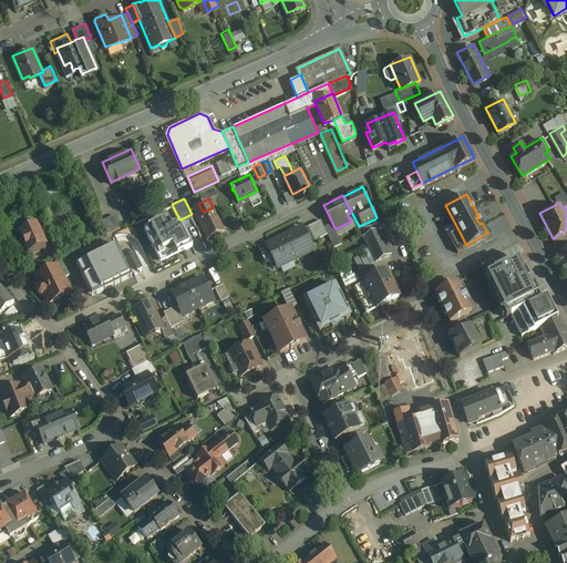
[(203,212),(197,215),(207,235),(223,227),(213,207),(203,212)]
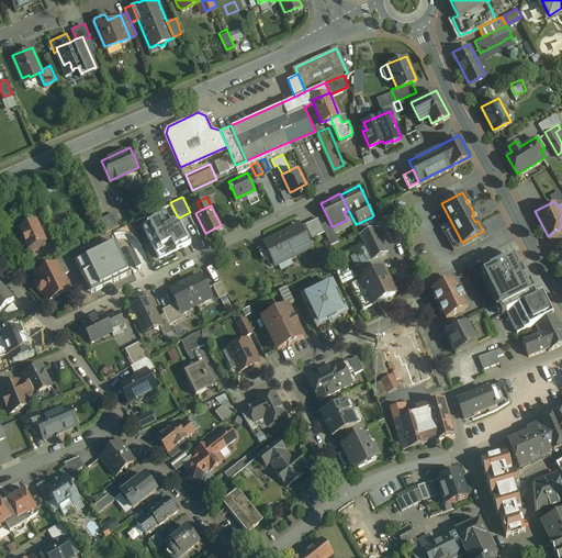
[(113,211),(100,216),(105,230),(119,224),(113,211)]
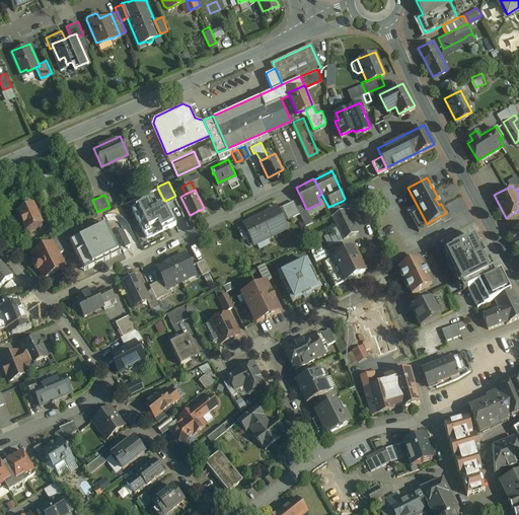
[(149,199),(132,207),(143,229),(145,228),(149,236),(176,223),(165,201),(164,201),(163,202),(162,200),(158,202),(159,204),(153,207),(149,199)]
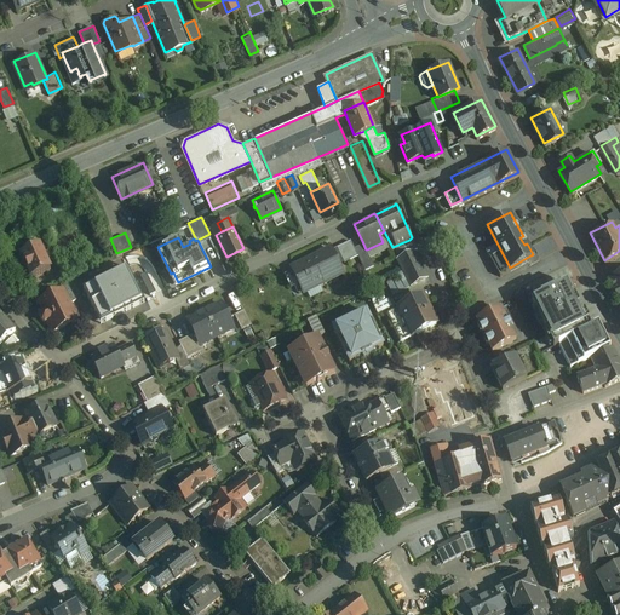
[(350,237),(337,245),(344,259),(357,253),(354,245),(350,237)]
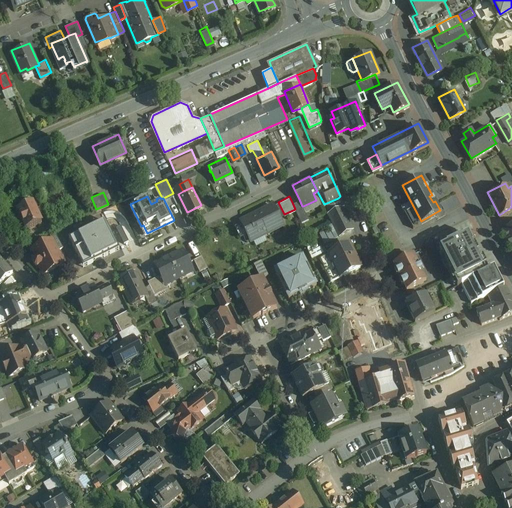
[(352,227),(338,198),(324,204),(328,211),(328,212),(339,233),(352,227)]
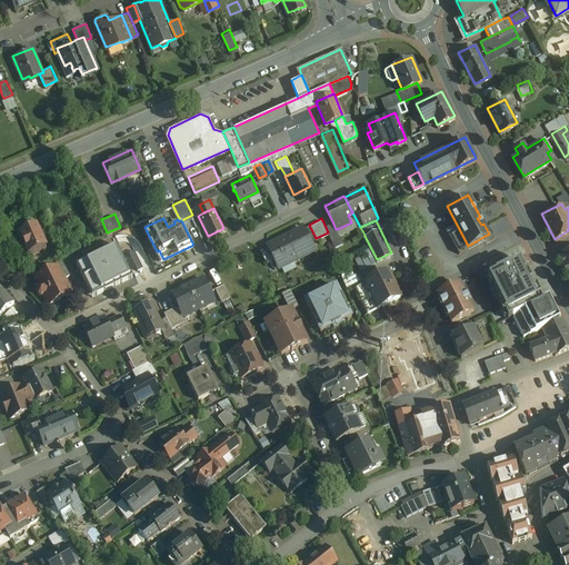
[(336,229),(332,221),(325,225),(328,233),(331,238),(339,235),(337,229),(336,229)]
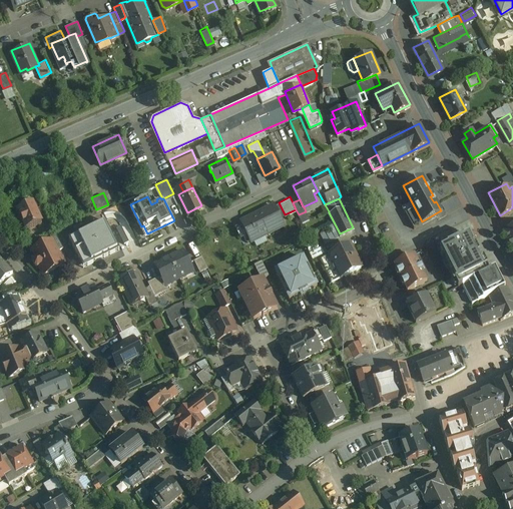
[(32,200),(17,207),(26,227),(41,220),(32,200)]
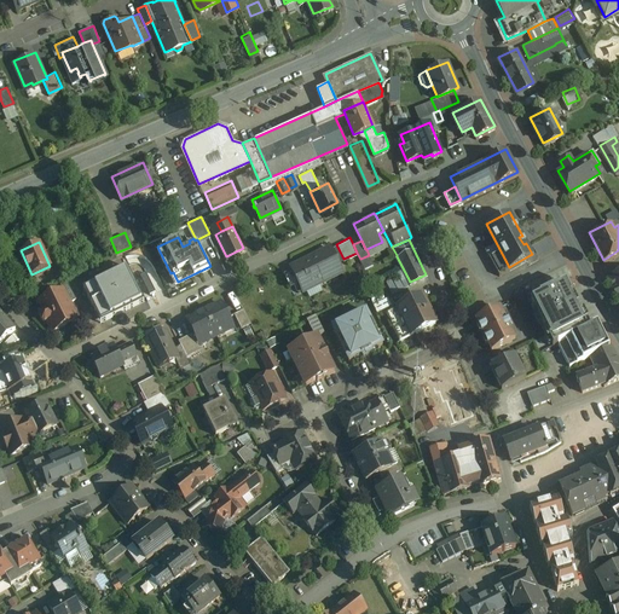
[(329,245),(290,264),(304,289),(342,270),(329,245)]
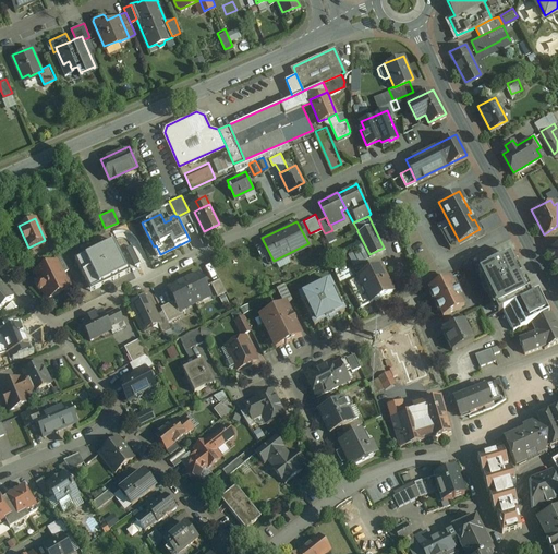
[(557,242),(547,249),(557,269),(557,242)]
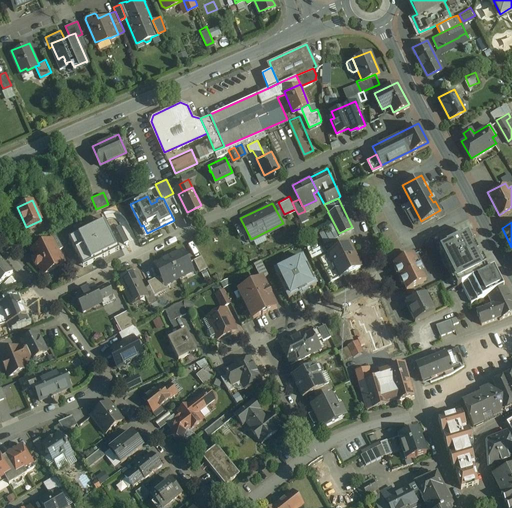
[(66,224),(55,230),(63,245),(63,246),(71,242),(70,240),(77,236),(72,226),(68,228),(66,224)]
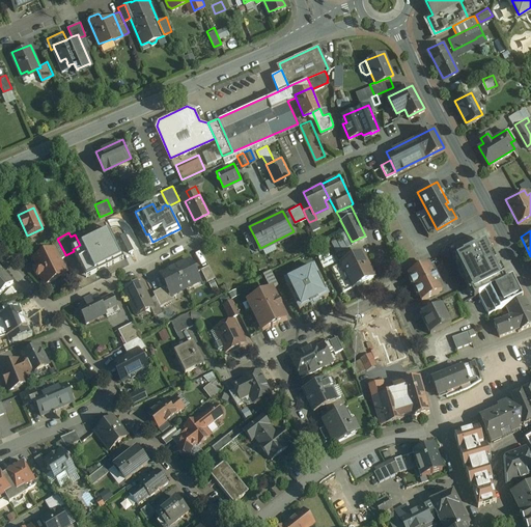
[(105,233),(88,242),(93,253),(85,257),(90,268),(99,265),(100,264),(102,265),(105,262),(106,261),(109,259),(111,260),(113,258),(115,257),(116,256),(112,248),(115,246),(109,232),(106,234),(105,233)]
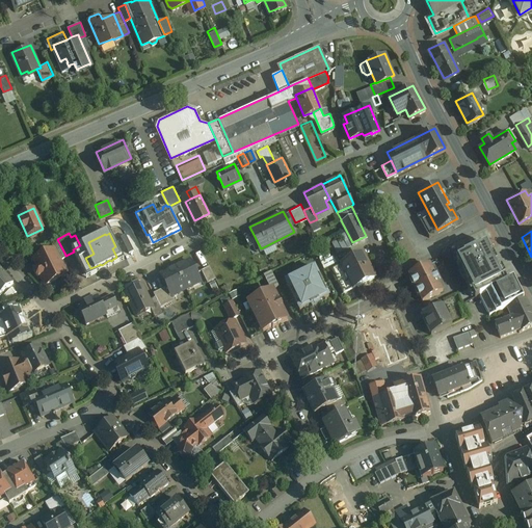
[(348,244),(343,235),(338,238),(342,247),(348,244)]
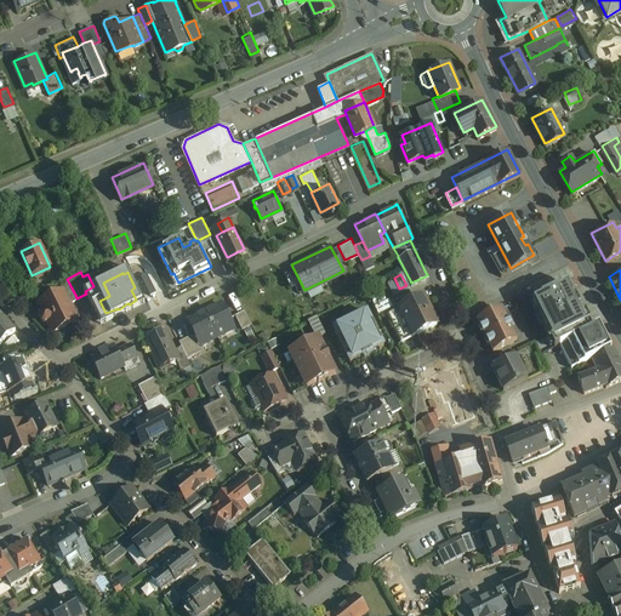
[(399,289),(393,277),(387,279),(393,291),(399,289)]
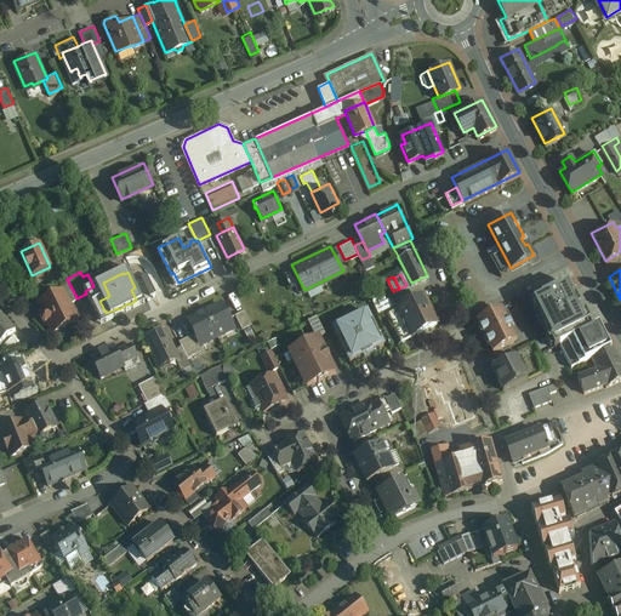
[(77,297),(67,279),(60,281),(62,287),(63,287),(69,301),(77,297)]
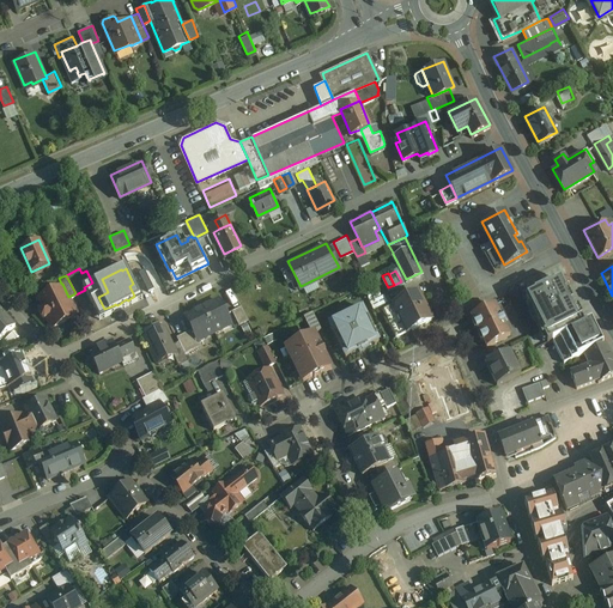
[(565,330),(581,322),(559,278),(525,295),(547,340),(552,336),(565,330)]
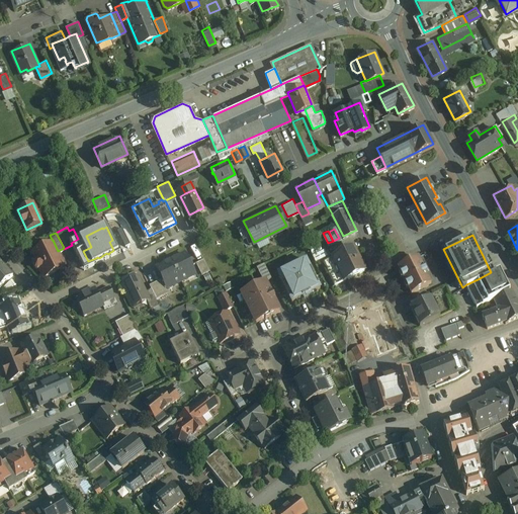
[(315,258),(326,253),(318,237),(308,242),(315,258)]
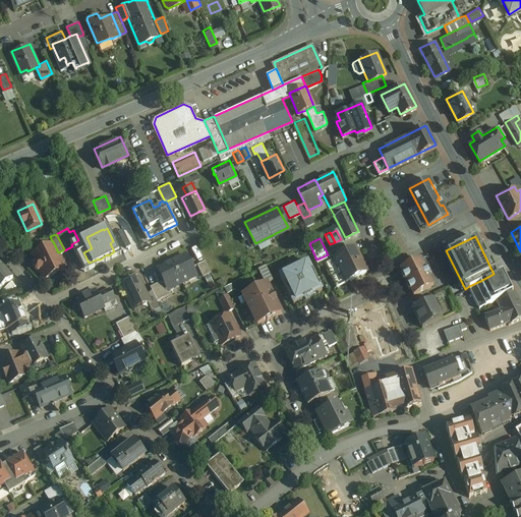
[(58,252),(53,241),(52,241),(32,251),(36,260),(32,261),(36,268),(38,269),(40,267),(45,276),(65,266),(58,252)]
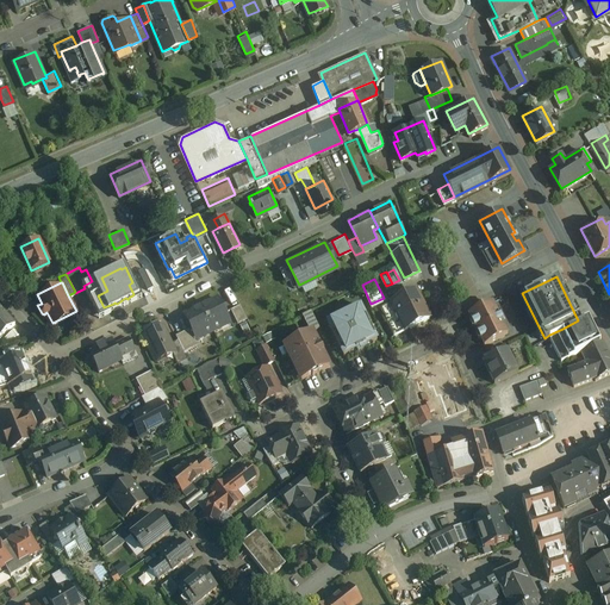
[(416,288),(380,305),(393,334),(429,316),(416,288)]
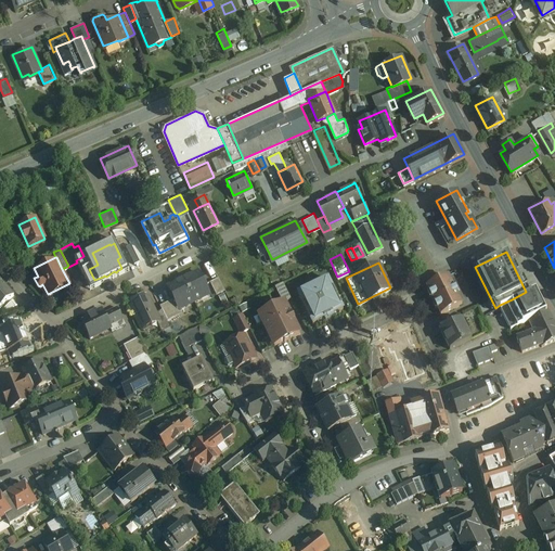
[(197,269),(191,272),(190,271),(182,276),(193,298),(202,295),(199,292),(207,289),(197,269)]
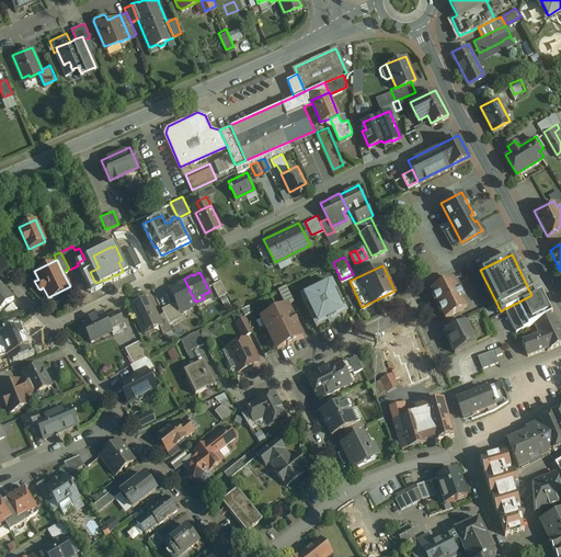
[(453,276),(431,287),(445,316),(467,305),(461,294),(462,293),(459,287),(458,288),(453,276)]
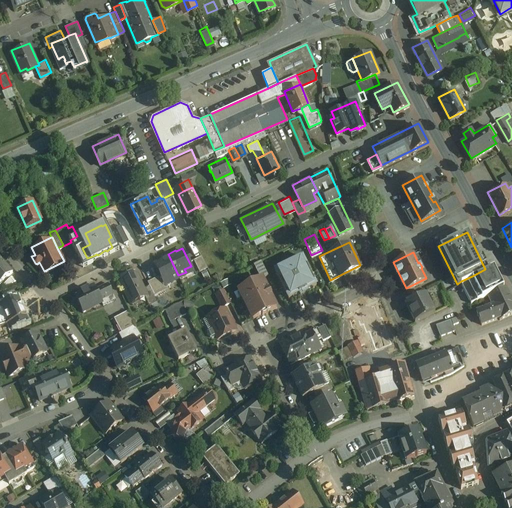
[(302,253),(274,267),(288,296),(299,291),(300,292),(306,289),(306,287),(316,282),(302,253)]
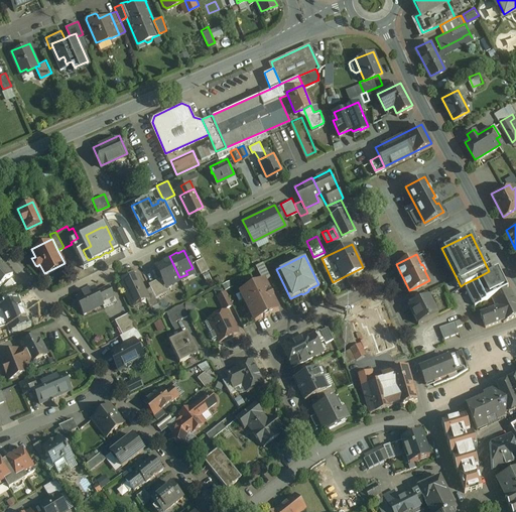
[(169,256),(161,260),(162,260),(156,263),(161,275),(164,281),(171,278),(172,281),(179,277),(169,256)]
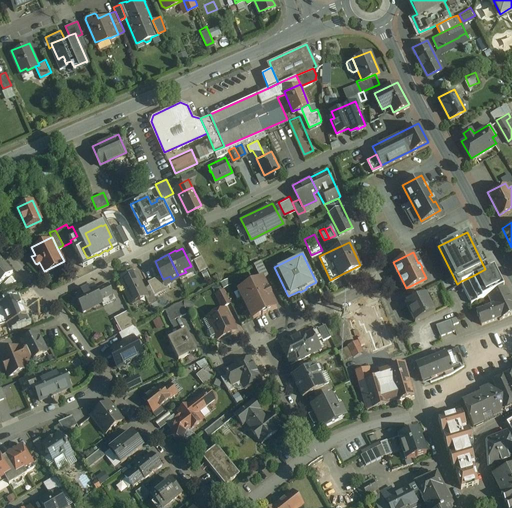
[(201,254),(193,258),(199,270),(207,266),(201,254)]
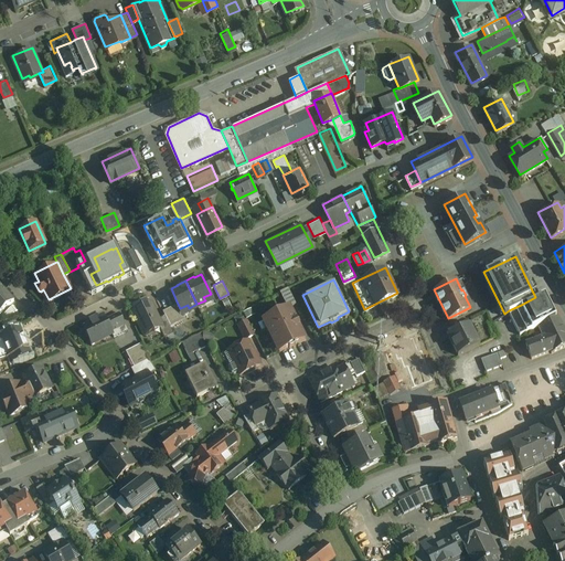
[(0,308),(13,297),(0,282),(0,308)]
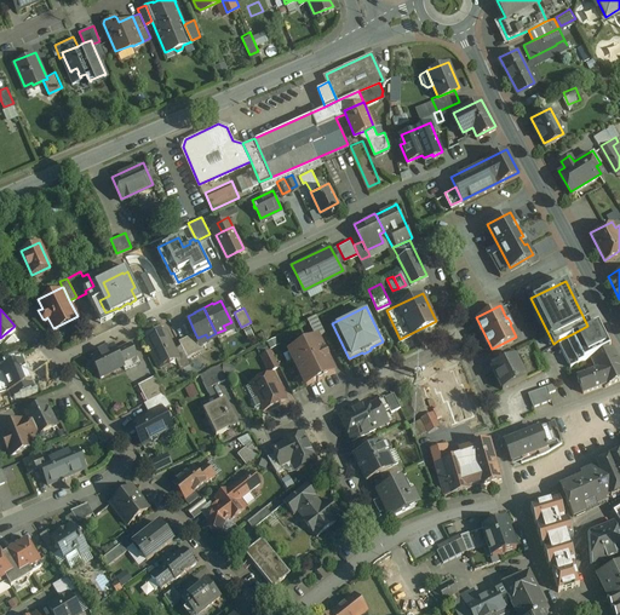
[(315,312),(308,316),(316,334),(317,333),(325,329),(315,312)]
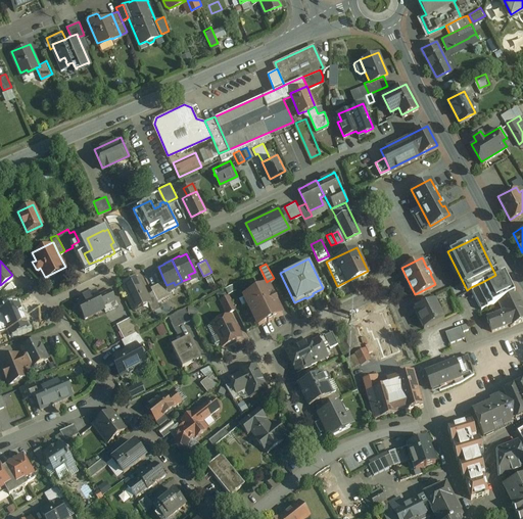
[(495,275),(482,282),(491,302),(497,299),(514,291),(510,283),(504,271),(495,275)]
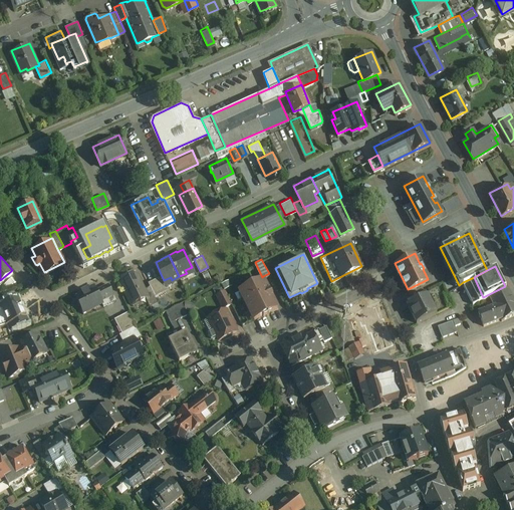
[(137,273),(120,281),(131,302),(145,295),(147,294),(144,287),(137,273)]
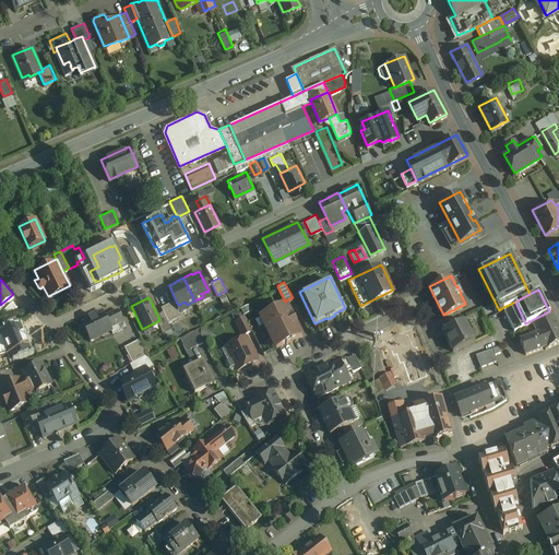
[(13,298),(3,307),(8,313),(18,303),(13,298)]
